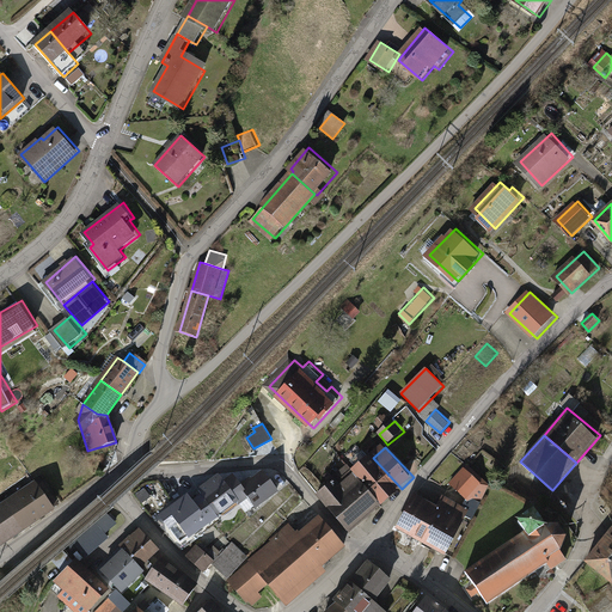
[(357,472),(383,501),(385,503),(402,489),(373,458),(357,472)]
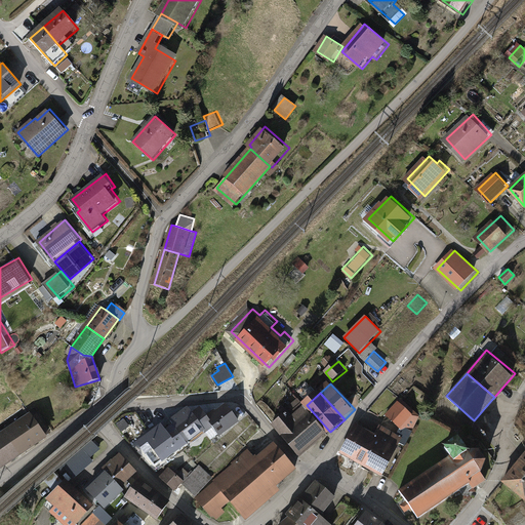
[(274,421),(303,453),(328,430),(307,405),(299,398),(274,421)]
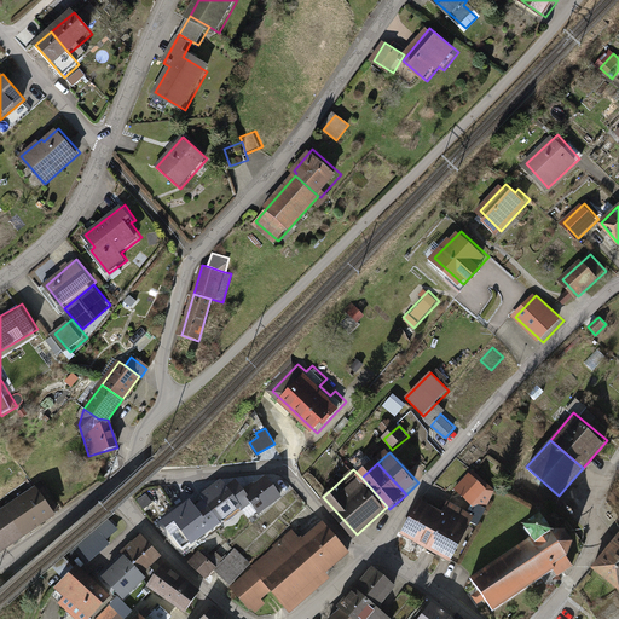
[(491,491),(472,472),(457,487),(475,505),(491,491)]
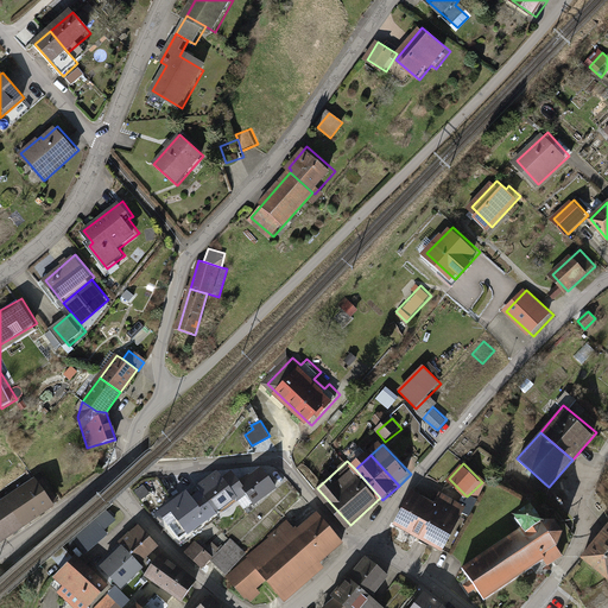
[(241,483),(248,493),(255,504),(280,485),(266,466),(241,483)]
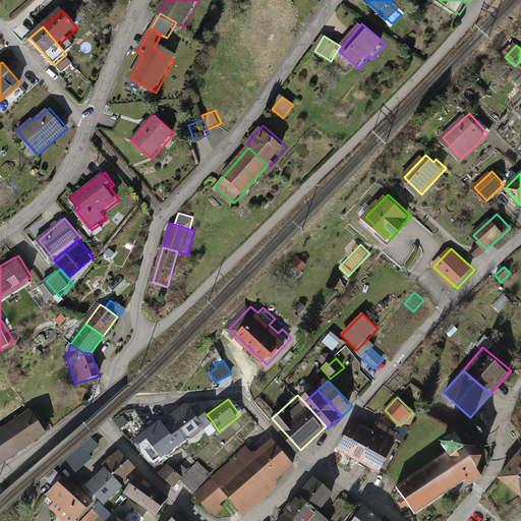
[(174,422),(186,441),(213,422),(207,414),(199,404),(192,409),(188,403),(169,416),(174,422)]
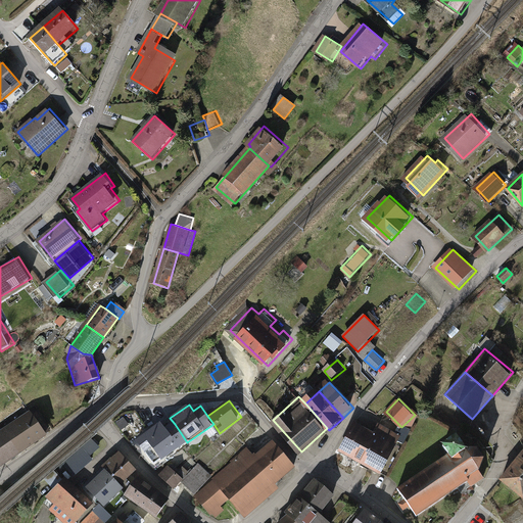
[(16,422),(32,442),(46,433),(31,412),(16,422)]
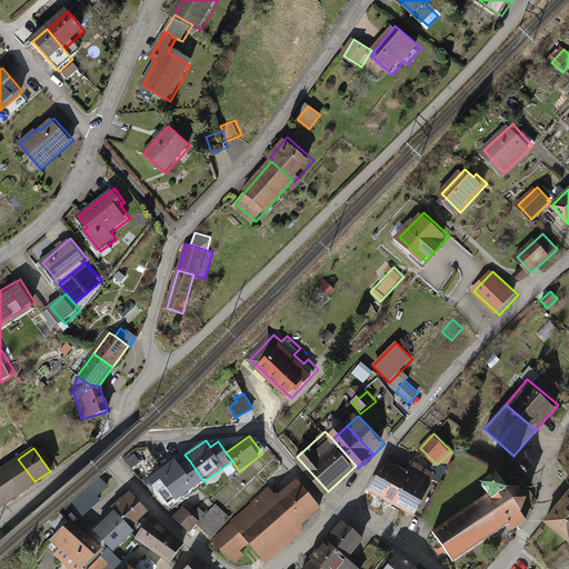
[(203,481),(190,461),(186,465),(179,456),(149,477),(169,506),(203,481)]
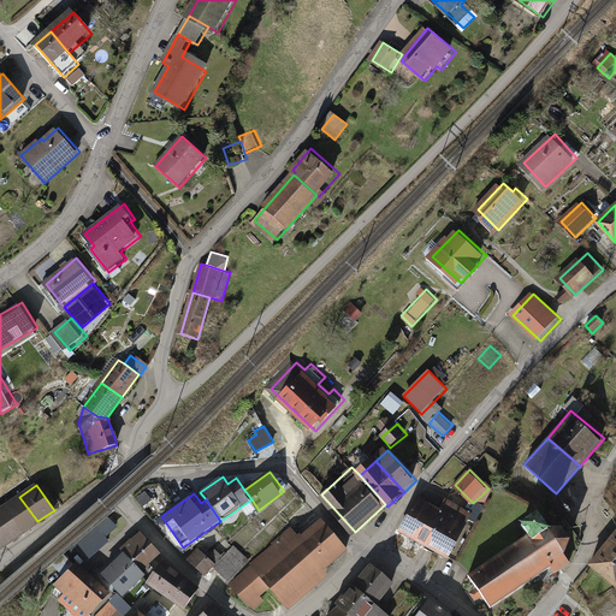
[(0,546),(37,521),(19,497),(0,509),(0,546)]
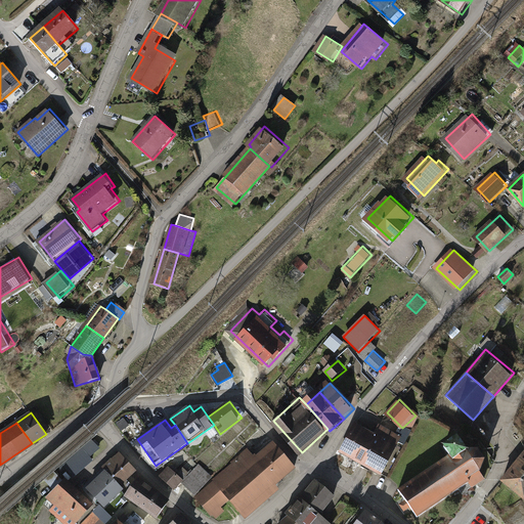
[(403,436),(380,424),(375,434),(356,424),(342,450),(385,473),(403,436)]
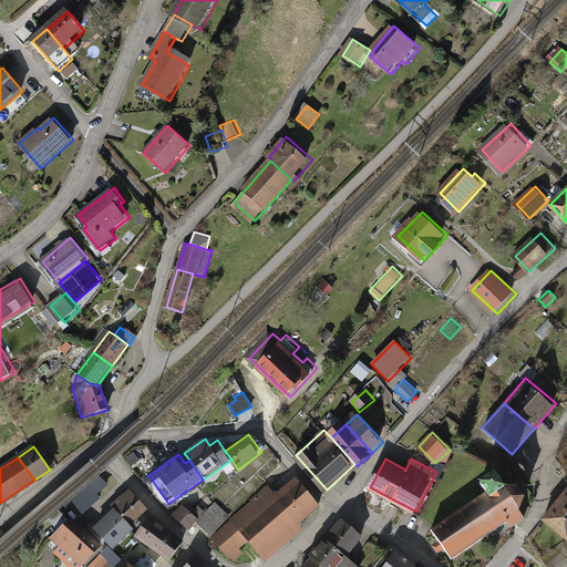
[(485,492),(431,531),(452,560),(508,523),(511,527),(524,517),(519,509),(525,496),(516,484),(504,485),(495,473),(480,483),(485,492)]
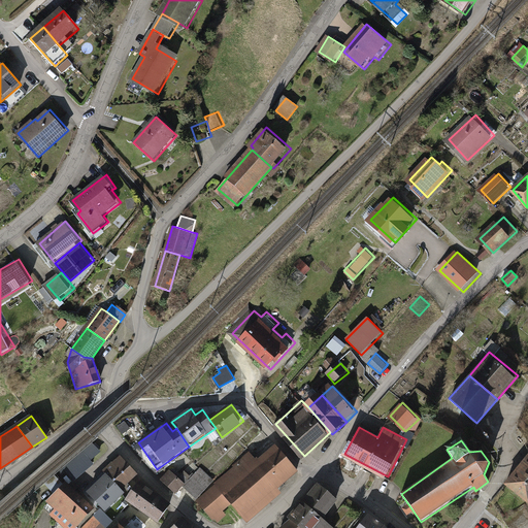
[(243,516),(297,468),(275,444),(258,461),(250,452),(218,480),(215,483),(233,505),(243,516)]
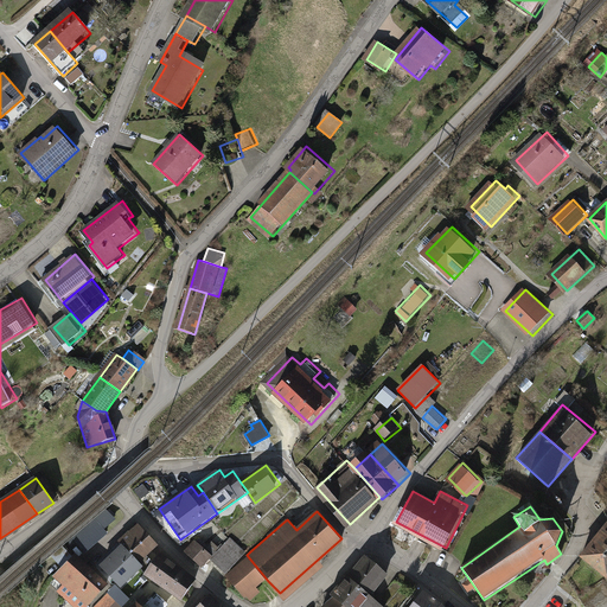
[(606,575),(606,521),(580,554),(606,575)]
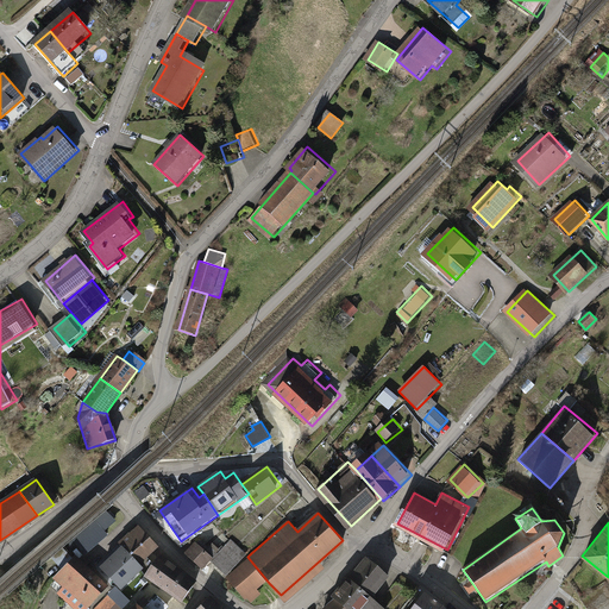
[(125,548),(142,566),(162,547),(142,526),(121,545),(125,548)]
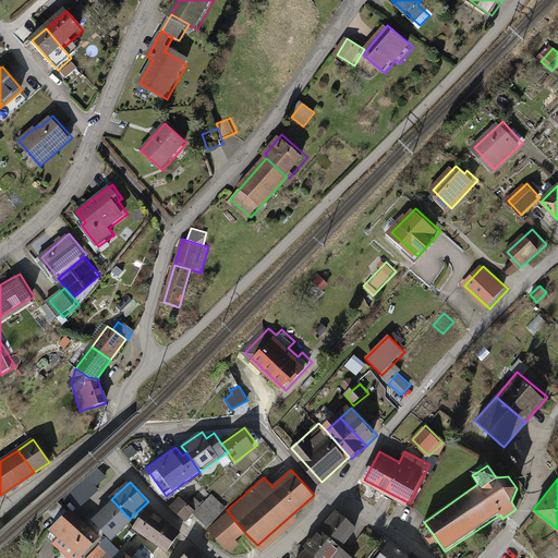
[(192,504),(182,497),(172,509),(190,522),(196,514),(231,549),(241,544),(239,542),(246,534),(227,510),(230,507),(214,494),(204,504),(197,498),(192,504)]
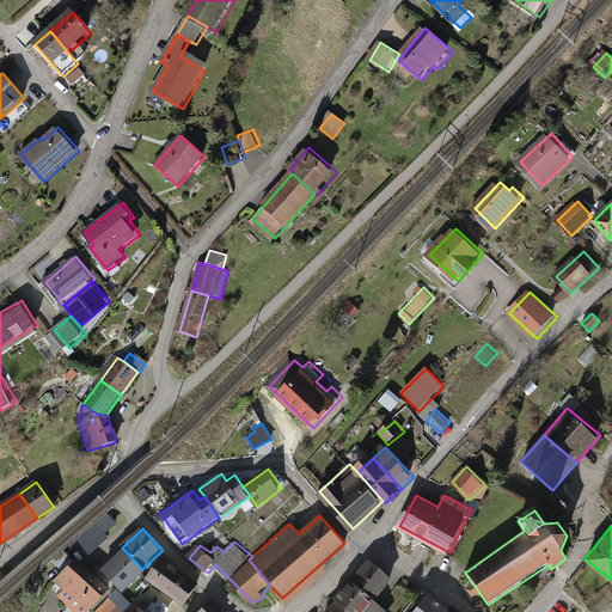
[(142,569),(126,551),(103,573),(118,591),(142,569)]
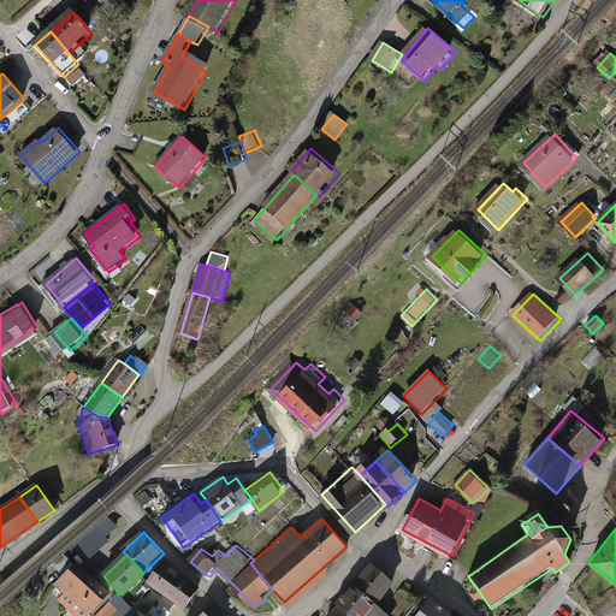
[(200,585),(164,560),(148,582),(183,608),(200,585)]
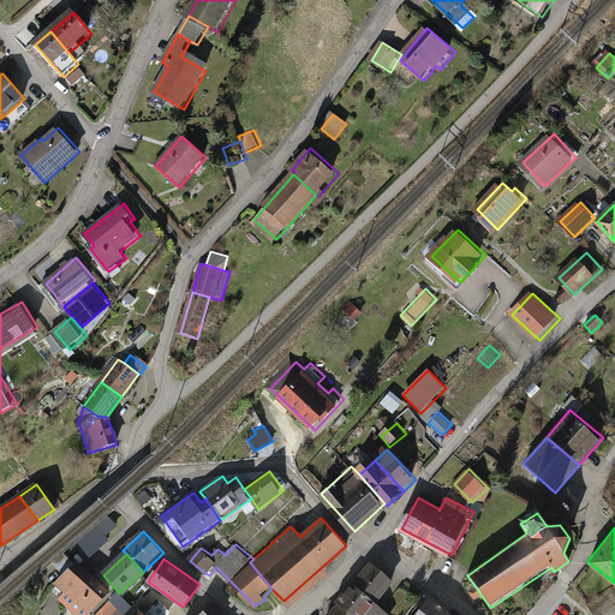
[(354,581),(376,603),(396,583),(375,561),(354,581)]
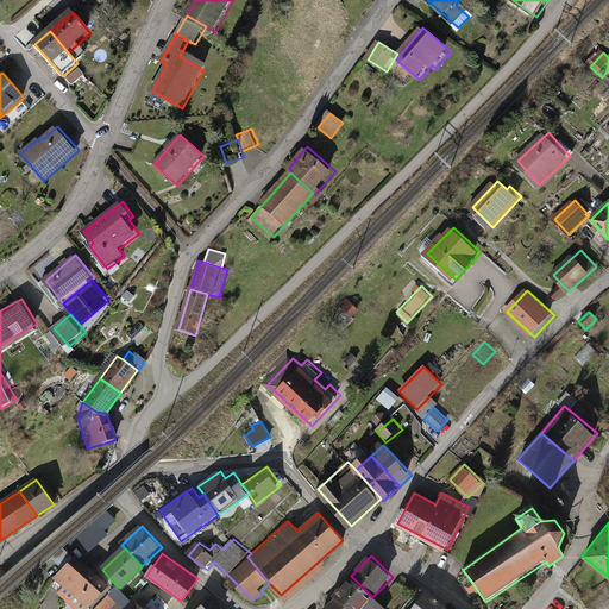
[(107,608),(120,594),(77,558),(57,582),(64,589),(61,594),(79,608),(89,608),(92,607),(94,608),(107,608)]
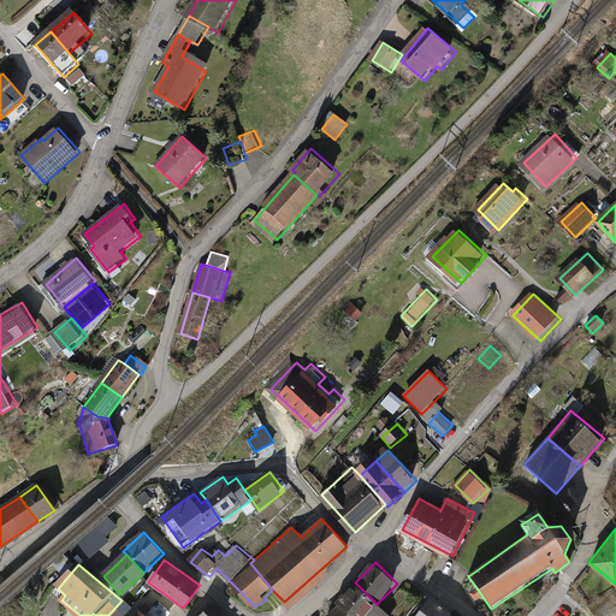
[(350,615),(389,615),(377,604),(355,582),(336,603),(341,606),(350,615)]
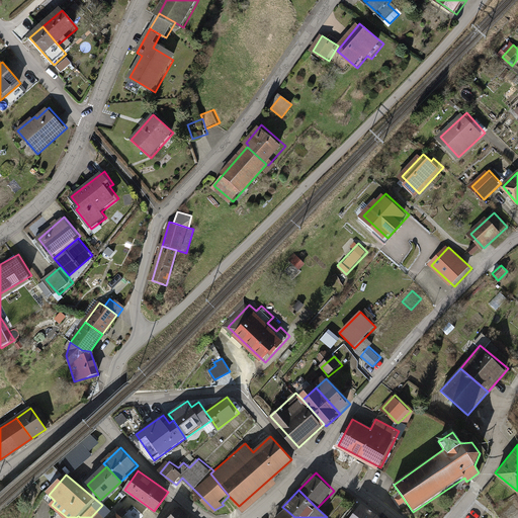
[(382,517),(366,502),(353,517),(382,517)]
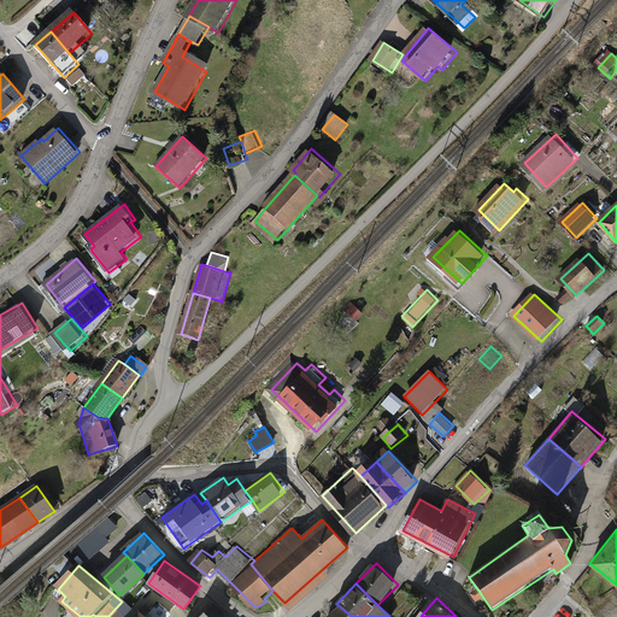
[(148,612),(153,616),(166,616),(171,613),(159,601),(148,612)]
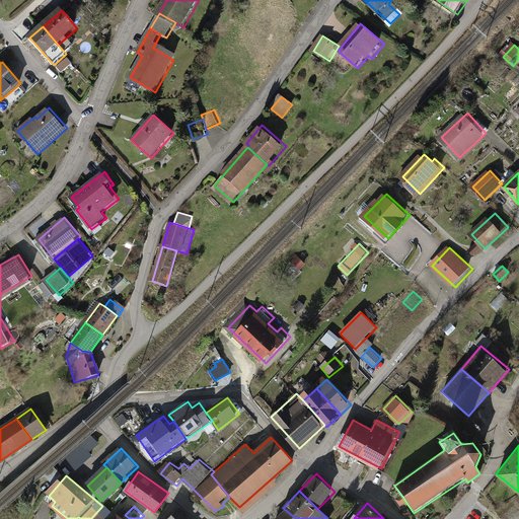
[(169,518),(191,518),(192,518),(180,508),(169,518)]
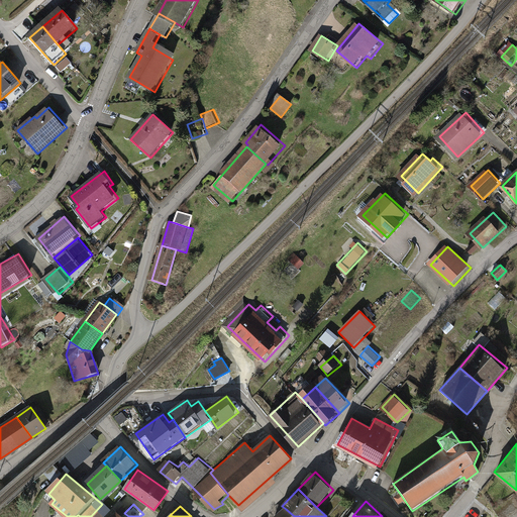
[(110,516),(128,516),(124,513),(119,508),(110,516)]
